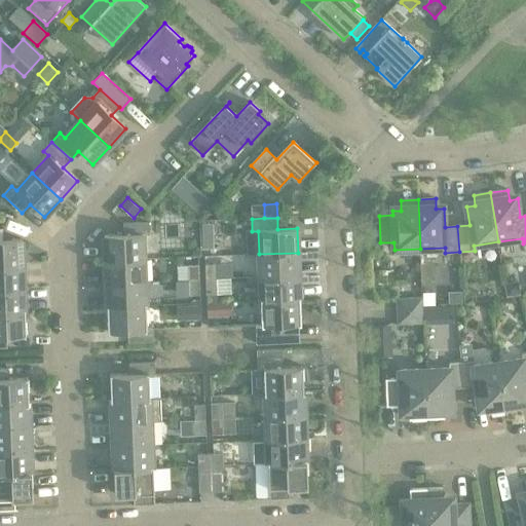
[(105,236),(106,261),(145,259),(144,235),(150,235),(149,223),(123,224),(124,235),(105,236)]
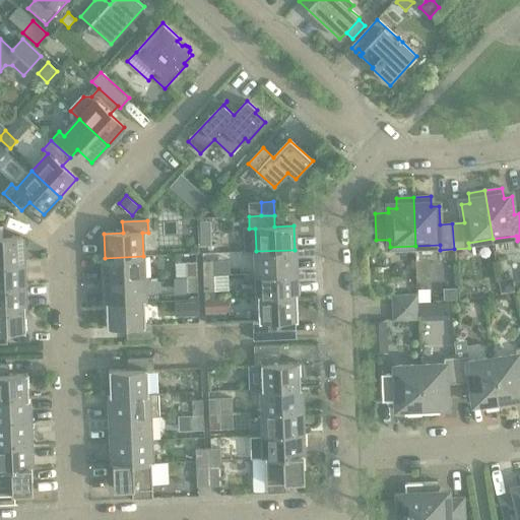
[(0,226),(0,262),(23,261),(22,237),(3,238),(2,226),(0,226)]
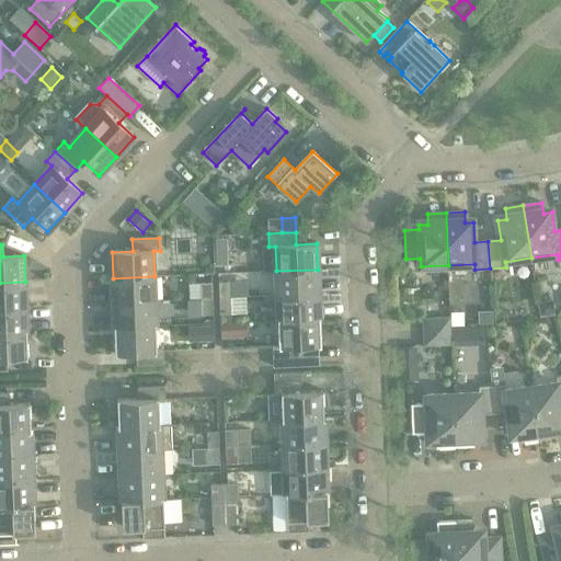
[(318,270),(276,271),(277,296),(319,295),(318,270)]
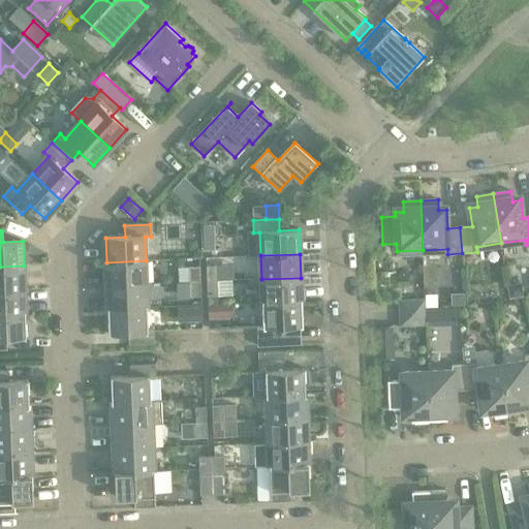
[(146,260),(106,262),(107,285),(147,284),(146,260)]
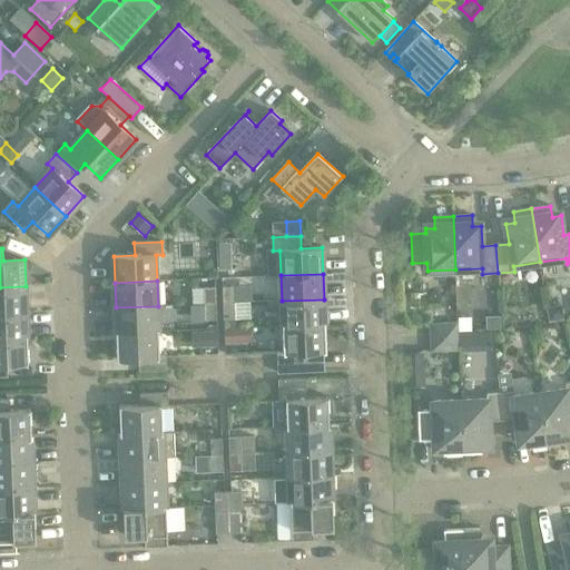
[(26,286),(0,287),(0,312),(27,312),(26,286)]
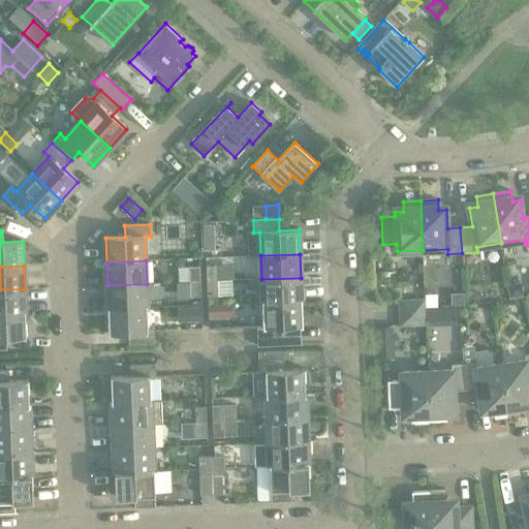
[(207,267),(207,281),(218,281),(217,266),(207,267)]
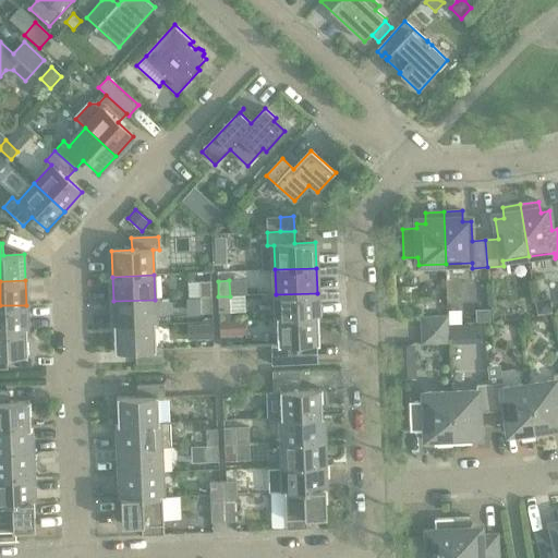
[(199,281),(201,298),(211,298),(211,281),(199,281)]
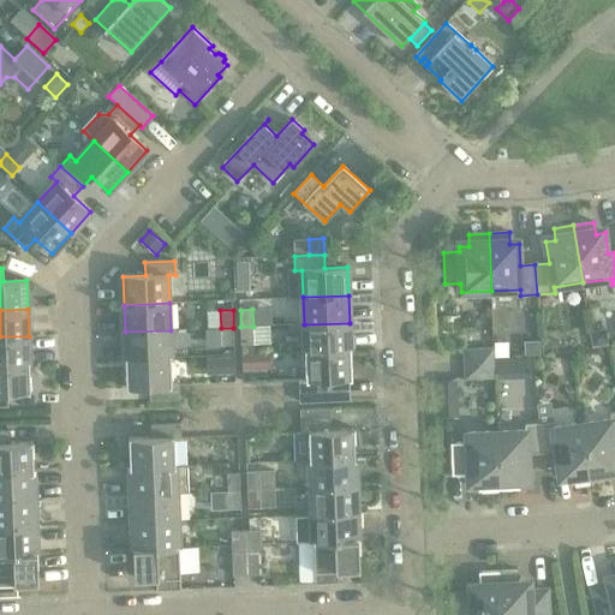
[(350,323),(304,324),(305,352),(351,350),(350,323)]
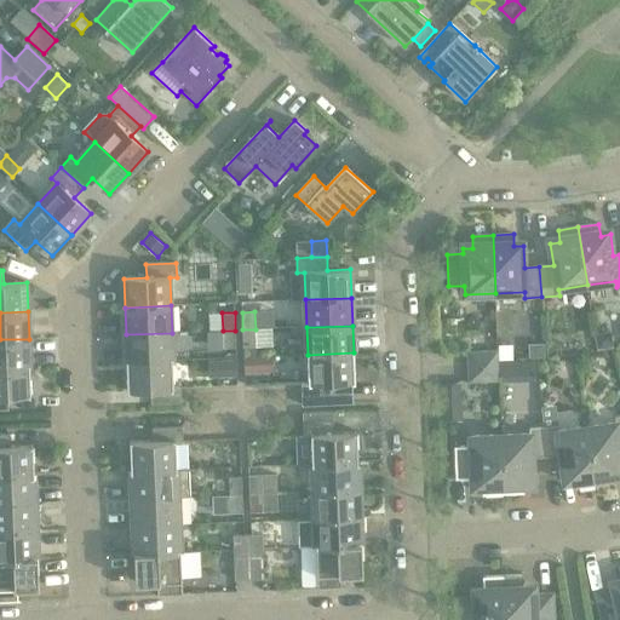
[(256,329),(242,329),(244,348),(256,348),(256,329)]
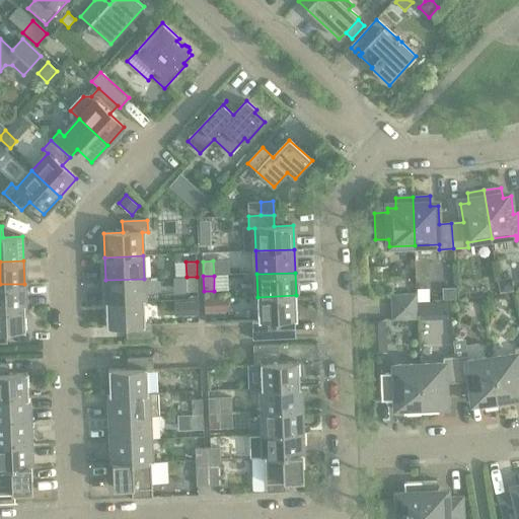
[(197,277),(187,277),(188,292),(198,291),(197,277)]
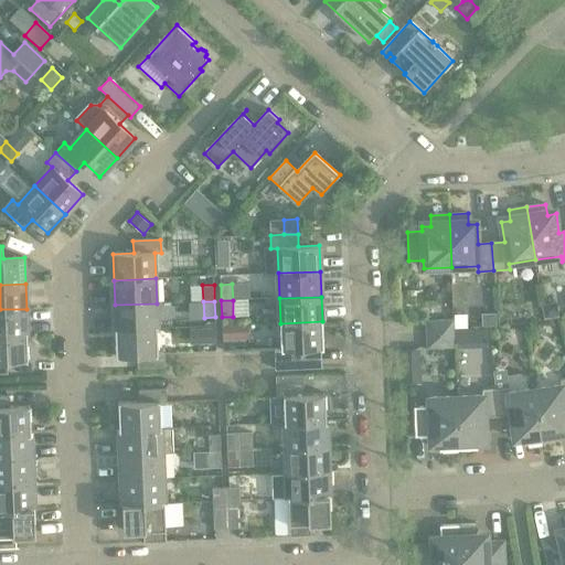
[(157,304),(115,305),(116,330),(157,329),(157,304)]
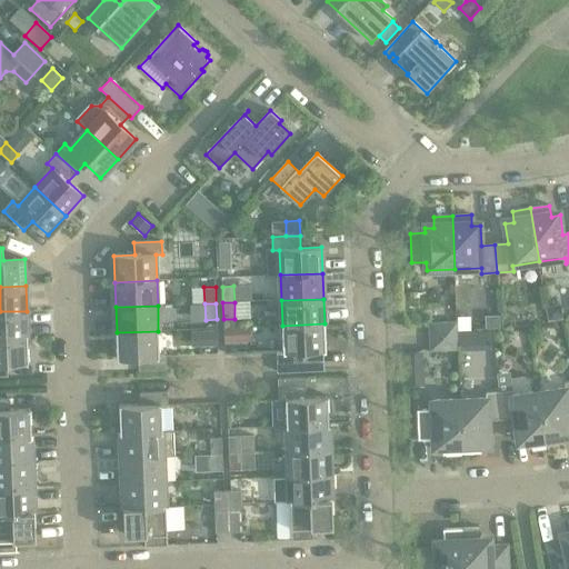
[(553,307),(546,308),(548,321),(561,319),(560,311),(553,307)]
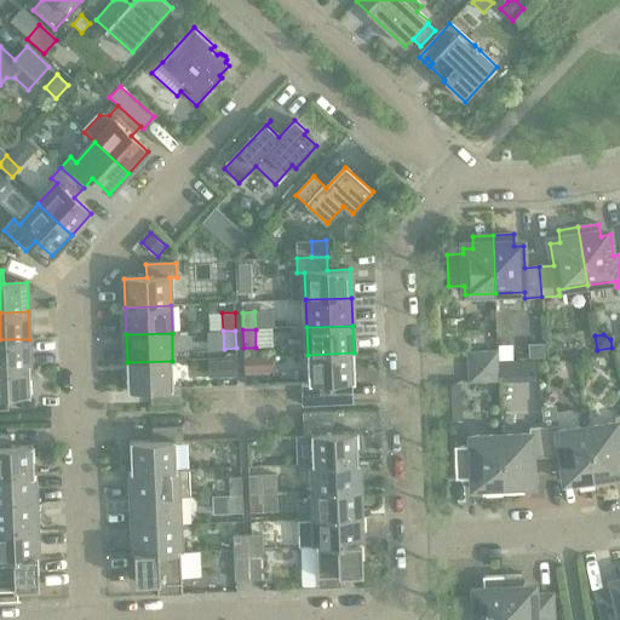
[(29,339),(0,339),(0,367),(30,367),(29,339)]
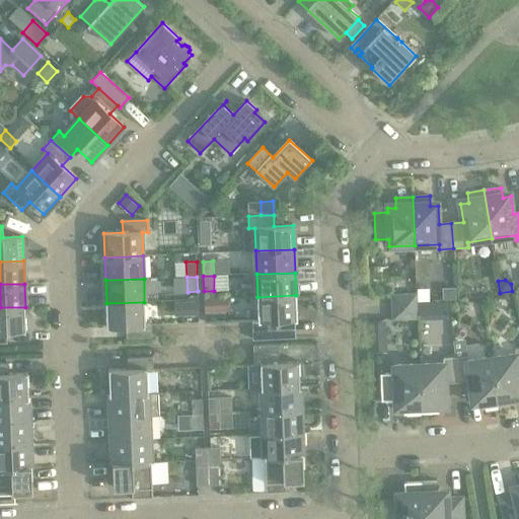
[(456,288),(443,289),(443,299),(456,299),(456,288)]
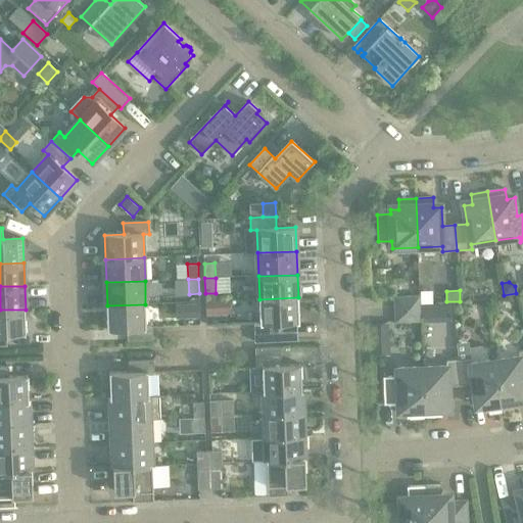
[(395,297),(395,310),(420,308),(420,296),(395,297)]
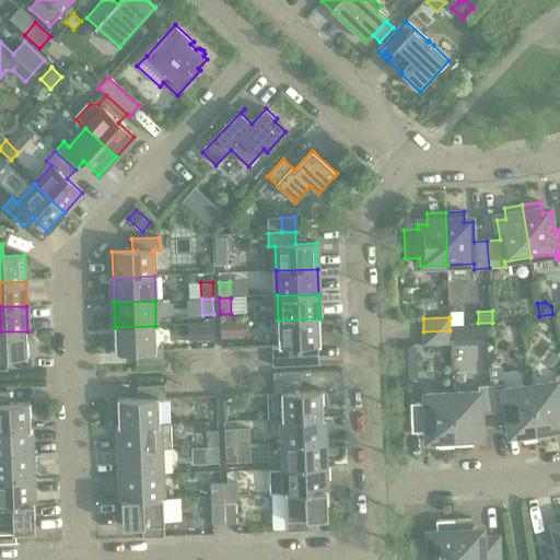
[(272,346),(273,359),(301,358),(300,346),(321,345),(319,318),(278,321),(279,346),(272,346)]
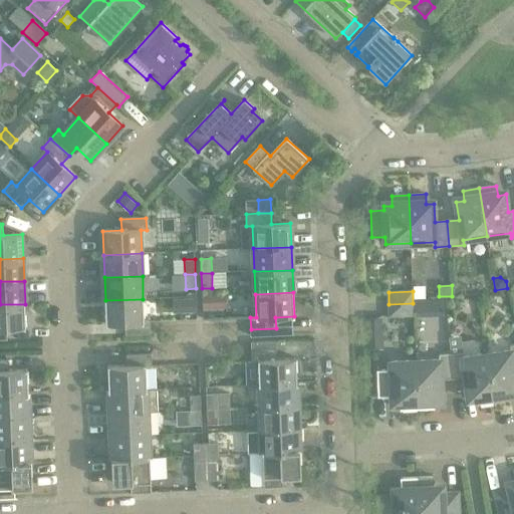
[(214,296),(202,296),(203,309),(215,308),(214,296)]
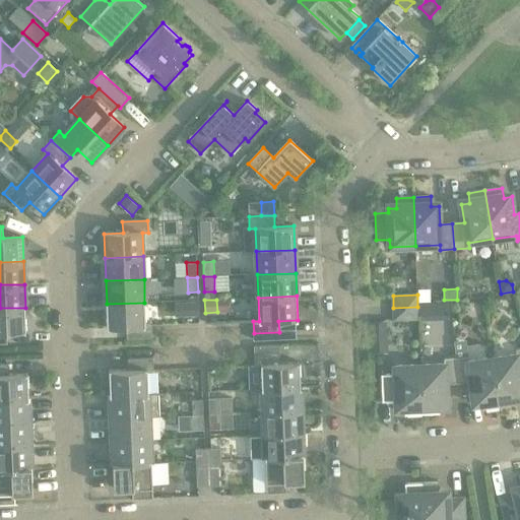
[(198,302),(187,303),(187,316),(198,316),(198,302)]
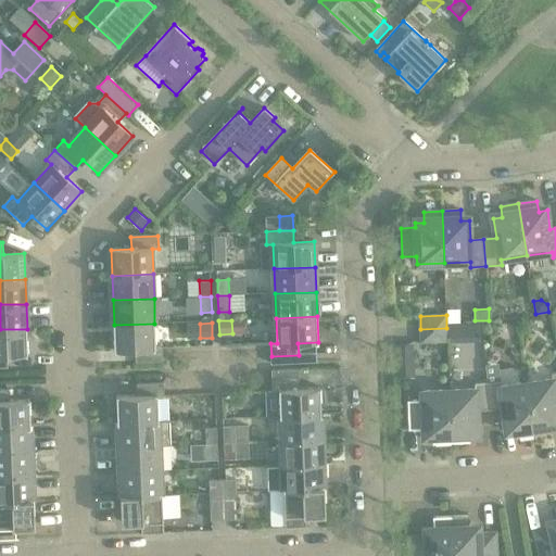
[(154,324),(114,325),(115,351),(136,350),(136,362),(163,361),(162,348),(155,348),(154,324)]
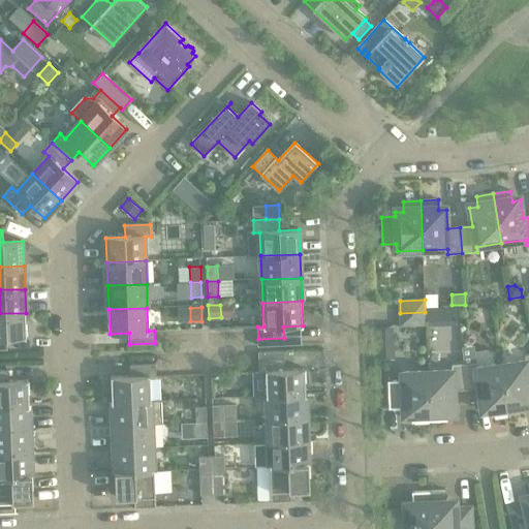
[(437,309),(427,310),(428,327),(438,325),(437,309)]
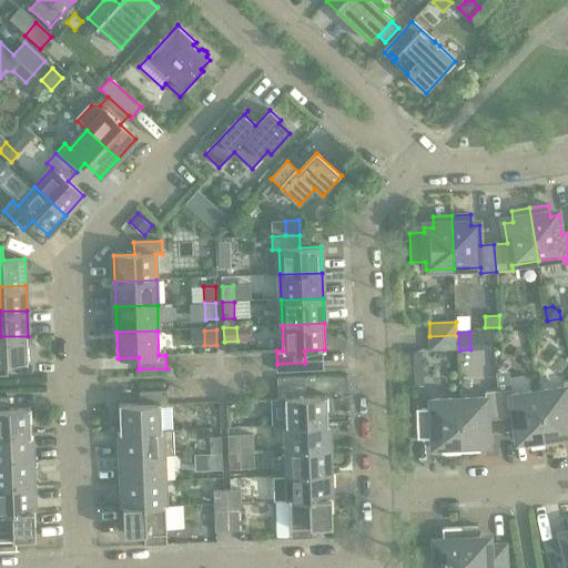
[(456,335),(429,336),(430,350),(457,348),(456,335)]
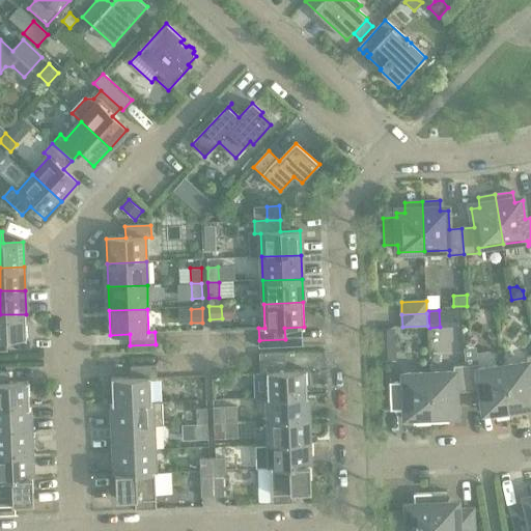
[(26,314),(0,314),(0,351),(7,351),(7,339),(27,339),(26,314)]
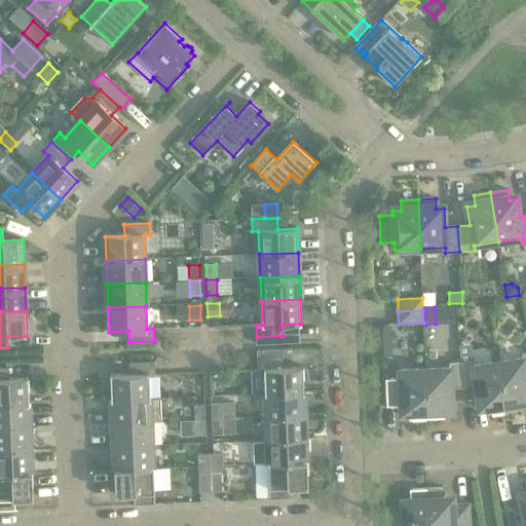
[(389,325),(373,325),(374,341),(390,341),(389,325)]
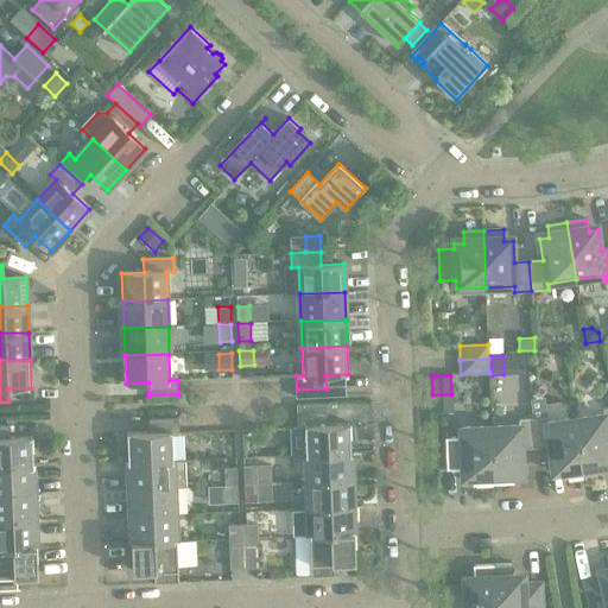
[(298,413),(298,428),(298,429),(305,428),(306,455),(352,453),(350,425),(328,425),(327,412),(327,404),(297,405),(298,413)]
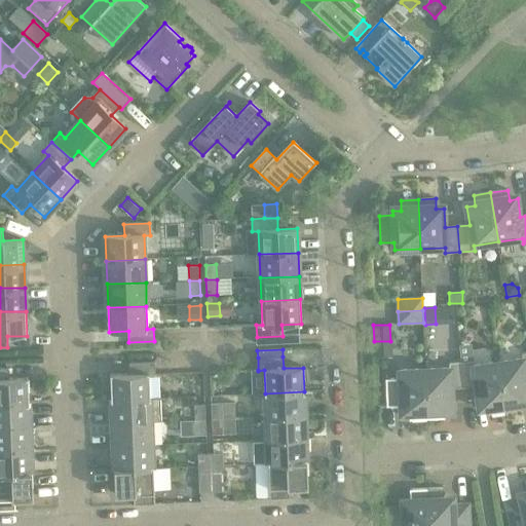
[(523,359),(498,363),(505,412),(523,409),(522,399),(525,398),(525,352),(522,353),(523,359)]
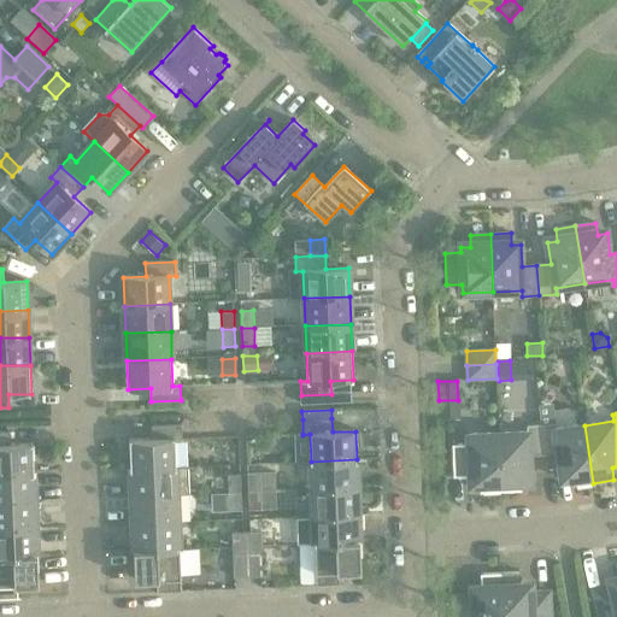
[(556,423),(541,424),(544,456),(558,453),(562,475),(571,474),(573,486),(593,483),(585,425),(556,429),(556,423)]
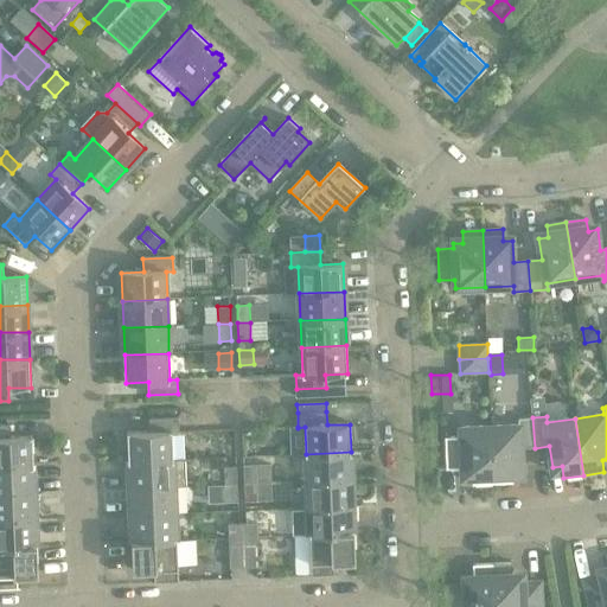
[(127,434),(128,461),(173,460),(172,433),(179,433),(179,417),(149,420),(149,433),(127,434)]
